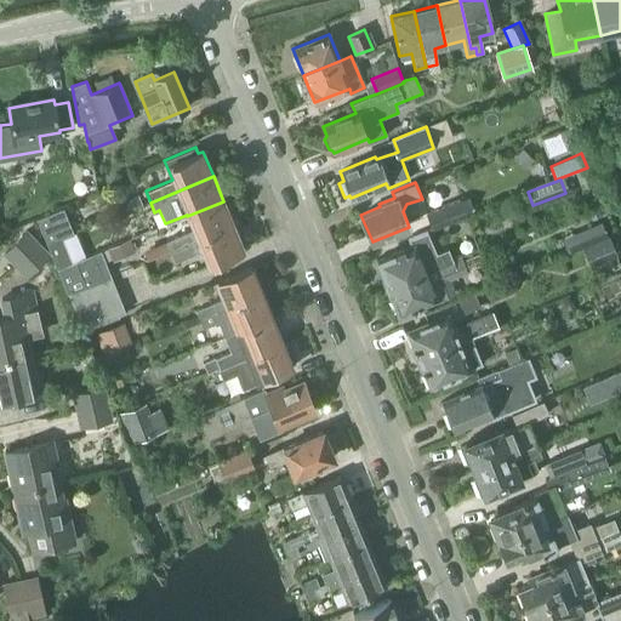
[(466,215),(474,211),(468,197),(460,200),(460,199),(425,212),(432,229),(466,216),(466,215)]
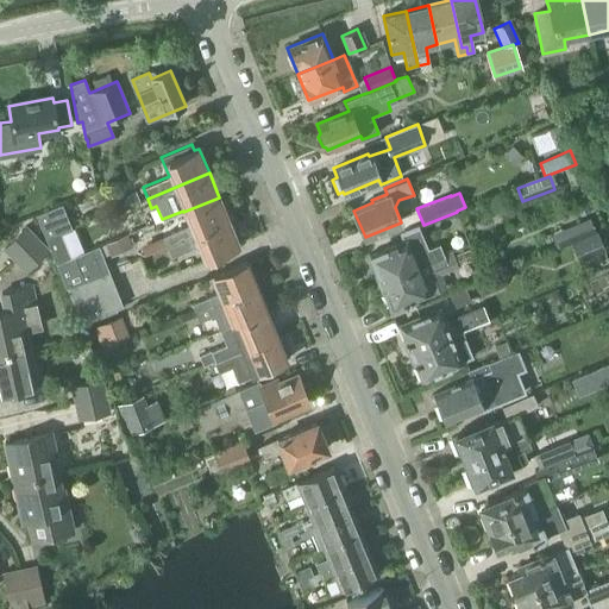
[(146,244),(139,248),(143,256),(167,246),(167,248),(230,221),(219,198),(183,212),(189,225),(180,228),(162,236),(163,238),(146,244)]
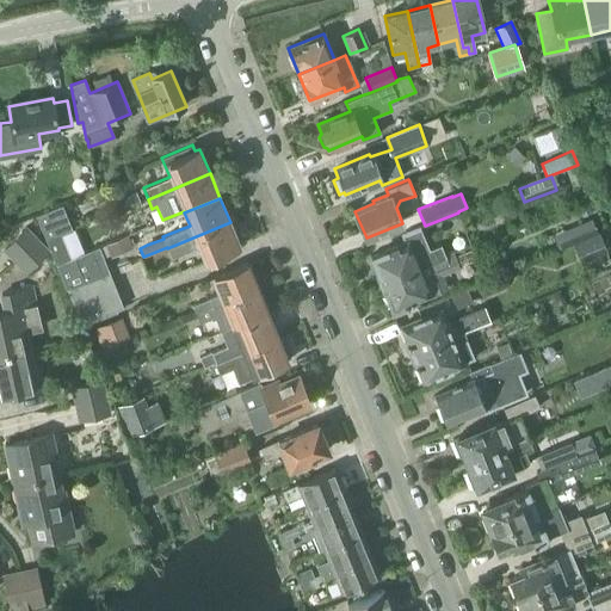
[(62,205),(36,215),(47,241),(61,235),(72,230),(62,205)]
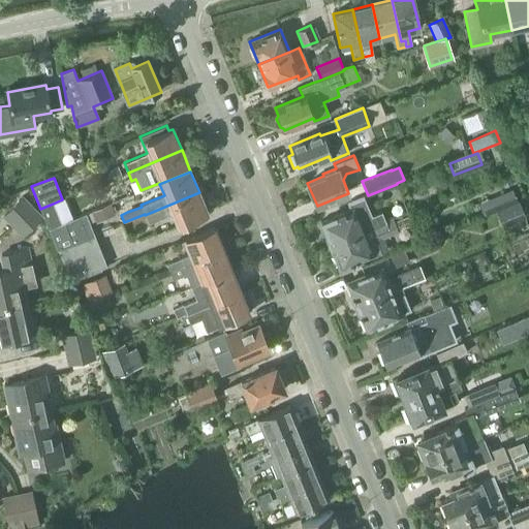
[(512,189),(477,204),(483,216),(495,211),(495,212),(501,209),(518,201),(512,189)]
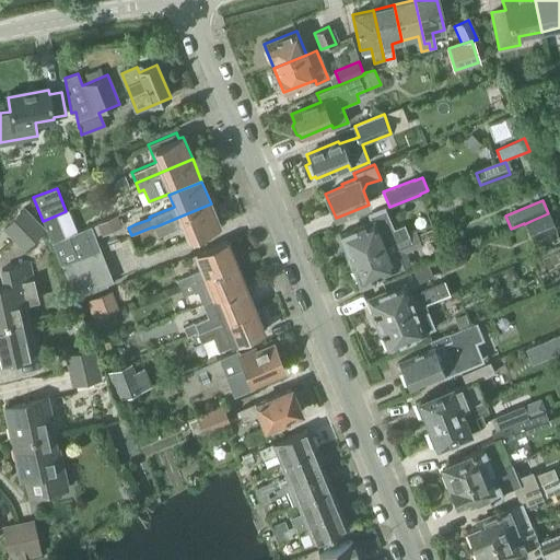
[(211,203),(153,228),(156,236),(168,231),(182,225),(187,240),(188,240),(220,226),(211,203)]
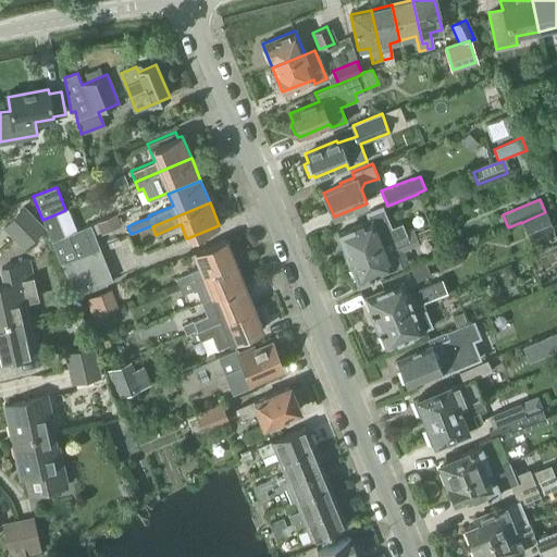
[(13,238),(34,219),(24,208),(3,227),(13,238)]
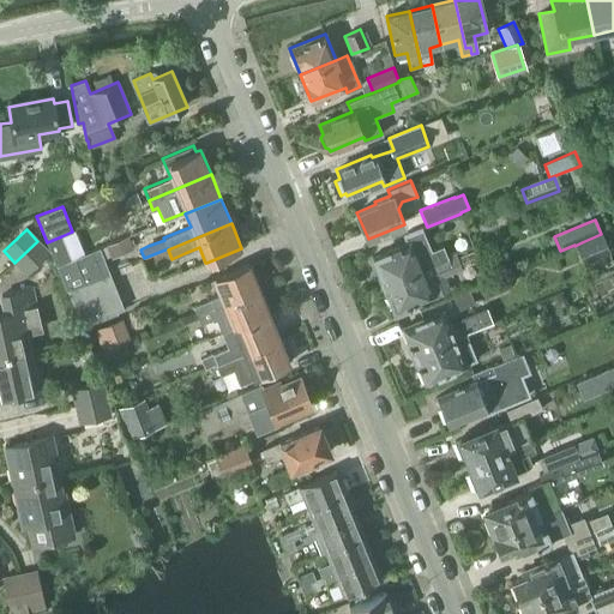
[(405,244),(372,258),(383,284),(447,257),(446,257),(443,246),(431,251),(422,229),(403,236),(405,244)]
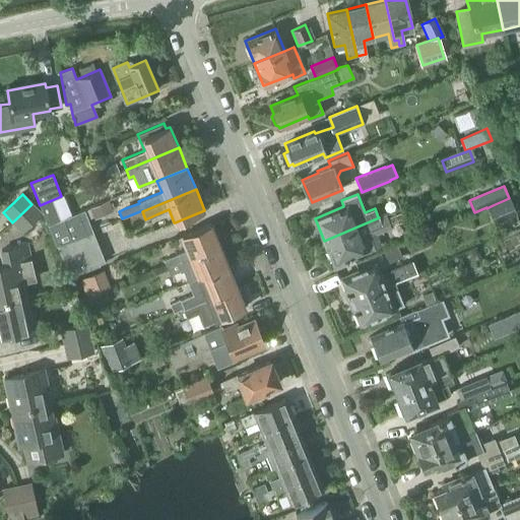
[(493,205),(486,208),(495,224),(517,214),(509,198),(493,205)]
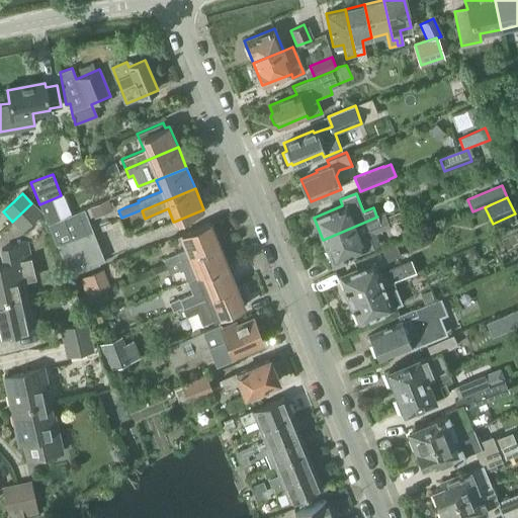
[(61,220),(60,219),(52,199),(39,204),(48,226),(61,220)]
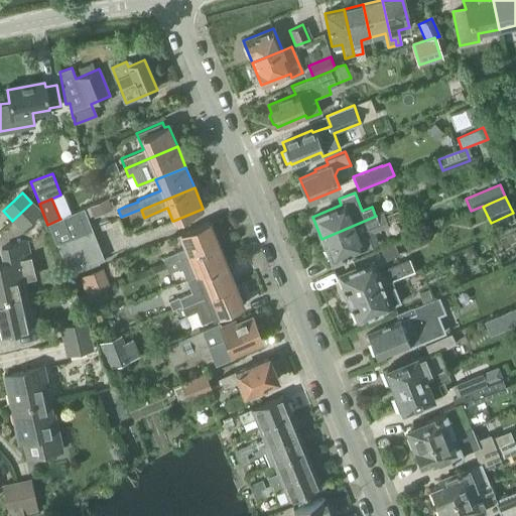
[(60,219),(47,225),(56,244),(57,244),(58,244),(86,232),(86,233),(92,231),(87,218),(93,216),(94,217),(111,210),(107,200),(77,211),(59,218),(60,219)]
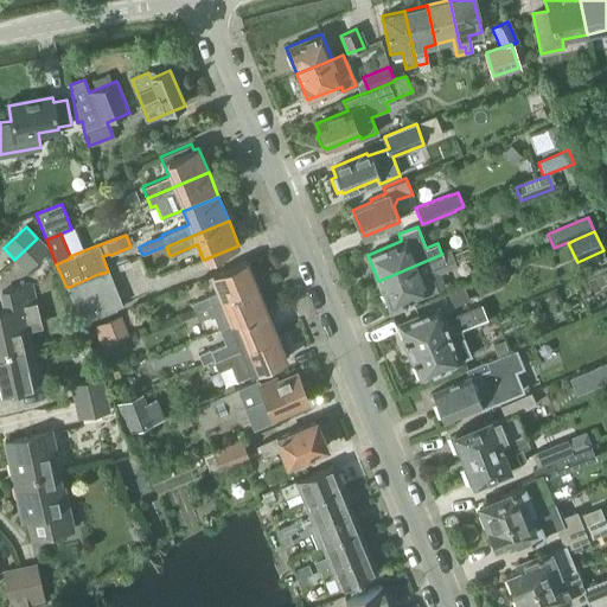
[(25,272),(48,249),(37,238),(14,260),(25,272)]
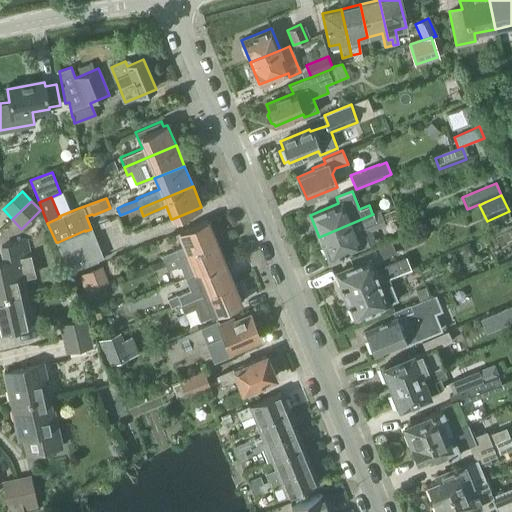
[(373,214),(319,237),(329,259),(358,246),(360,249),(375,242),(370,231),(385,225),(379,211),(372,214),(373,214)]
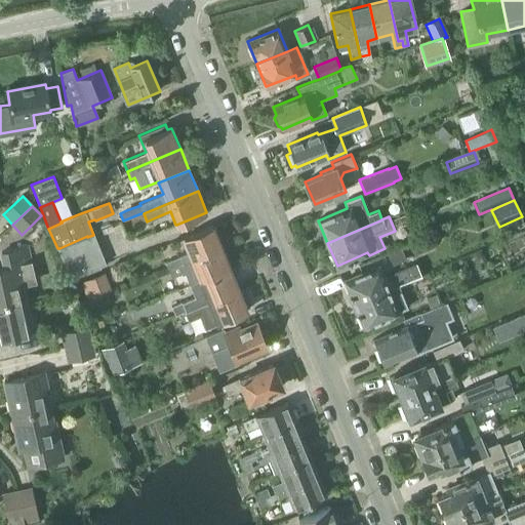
[(188,251),(179,254),(180,256),(183,263),(191,259),(192,261),(221,248),(212,227),(183,239),(188,251)]
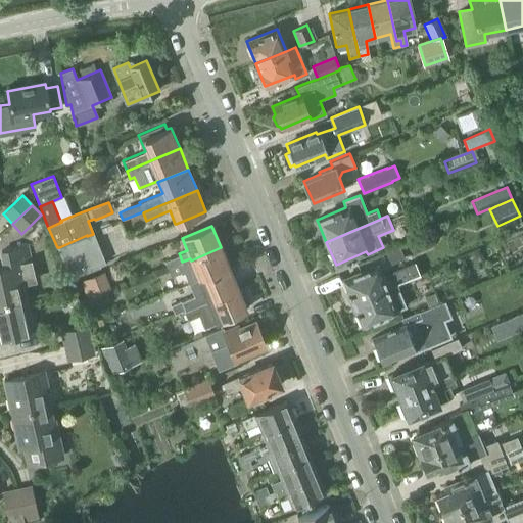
[(87,235),(59,247),(70,276),(78,274),(78,275),(99,266),(87,236),(87,235)]
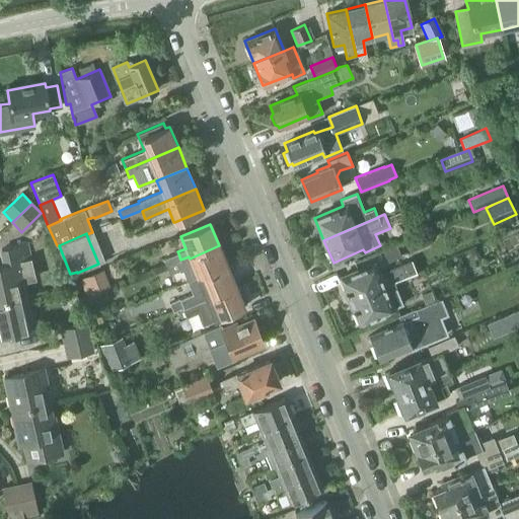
[(21,283),(35,280),(30,261),(31,260),(28,244),(4,249),(8,266),(0,267),(0,302),(24,297),(21,283)]
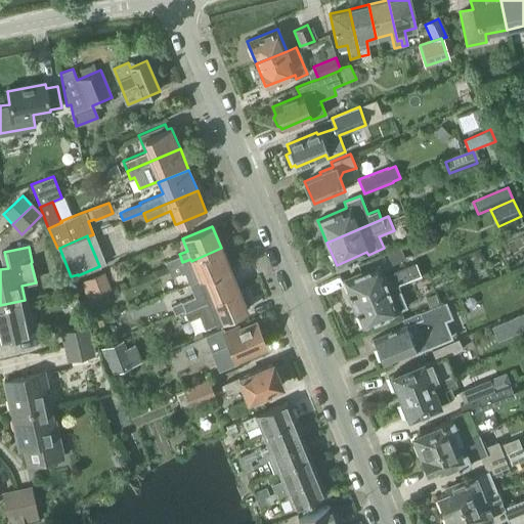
[(183,264),(168,270),(171,277),(184,272),(189,286),(230,269),(221,248),(191,261),(190,259),(182,262),(183,264)]
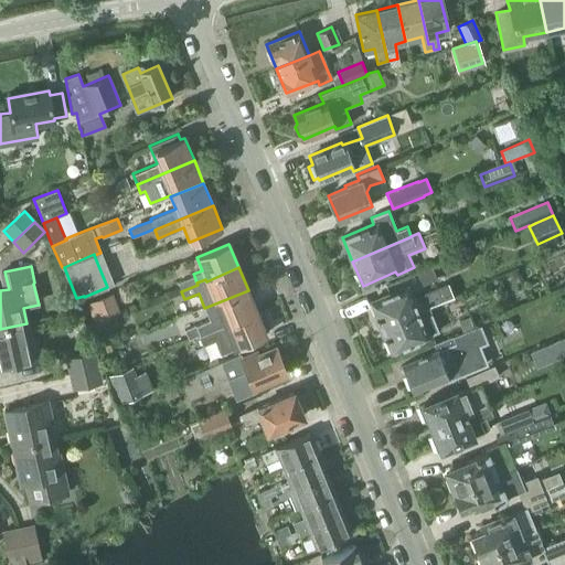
[(194,276),(178,283),(181,291),(198,285),(196,283),(194,276)]
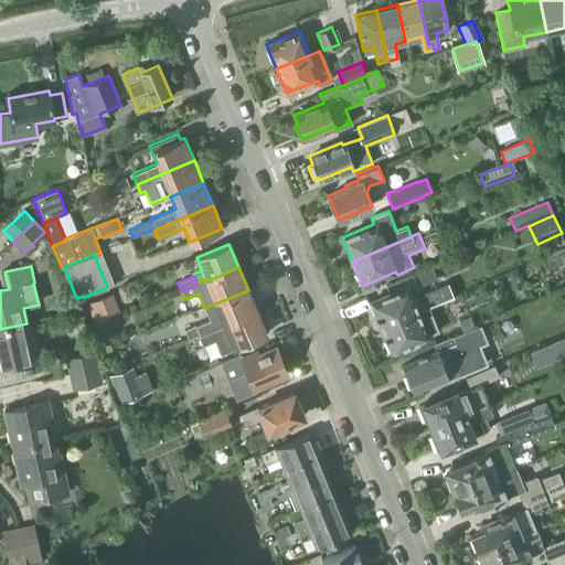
[(418,311),(428,307),(430,306),(429,306),(445,300),(452,297),(447,283),(413,297),(408,286),(371,301),(376,315),(374,315),(380,327),(418,310),(418,311)]
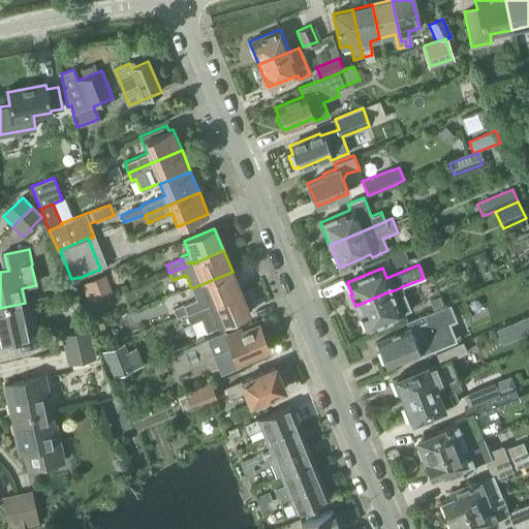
[(193,302),(173,310),(176,318),(185,314),(186,313),(187,314),(241,292),(232,272),(191,288),(196,300),(193,301),(193,302)]
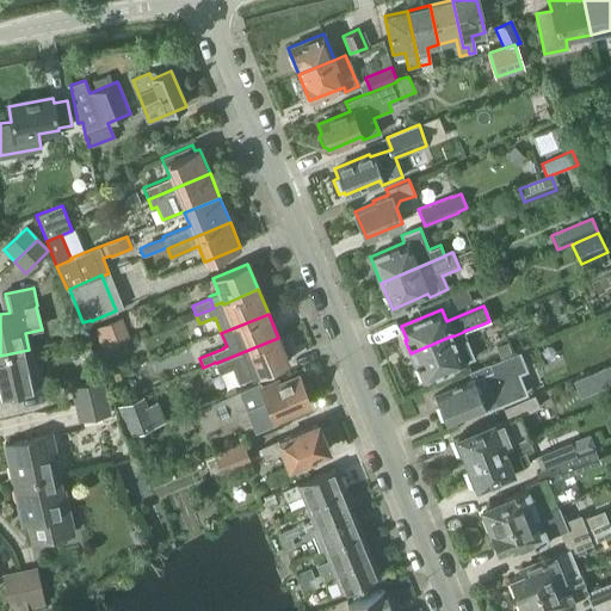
[(117,320),(94,328),(102,346),(124,337),(117,320)]
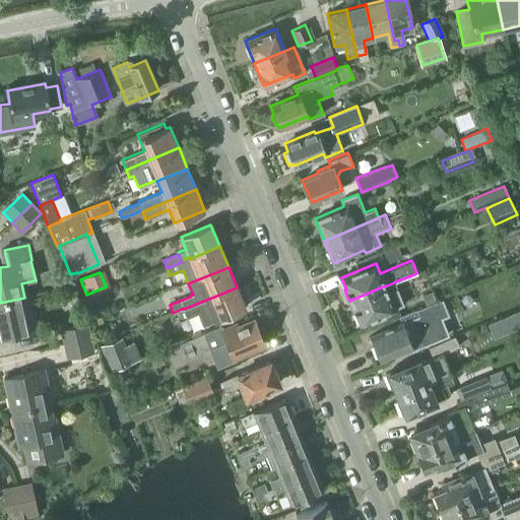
[(385,285),(349,301),(353,312),(355,312),(360,323),(395,309),(403,305),(394,282),(385,286),(385,285)]
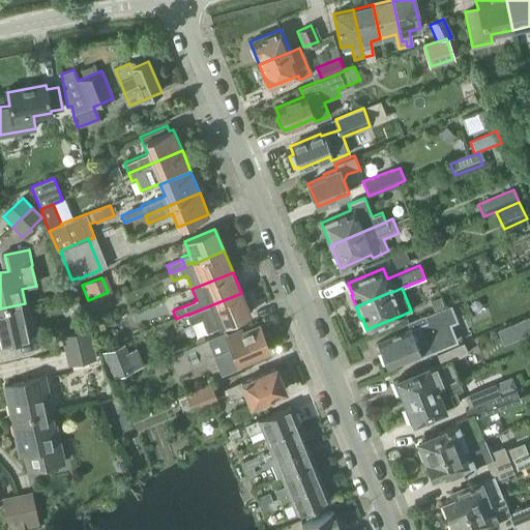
[(186,314),(185,315),(188,324),(201,319),(206,332),(219,327),(249,315),(241,293),(187,315),(186,314)]
